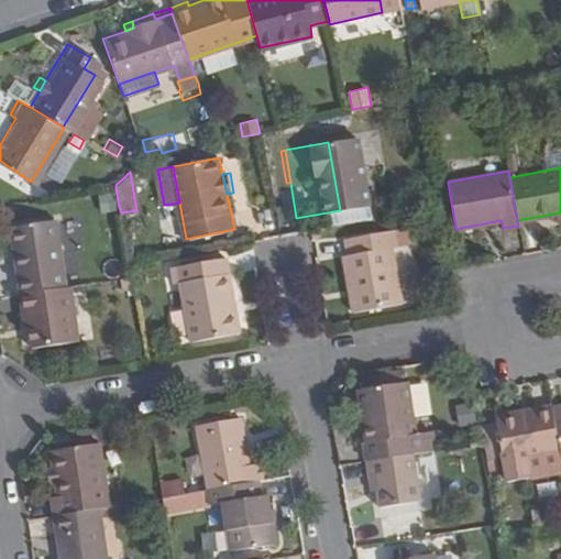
[(52,218),(9,226),(19,293),(65,285),(52,218)]
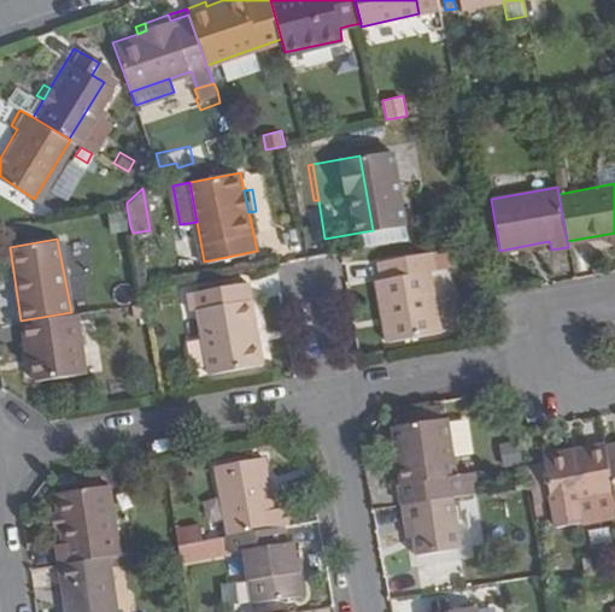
[(387,339),(441,329),(429,268),(435,266),(431,247),(378,257),(381,276),(378,277),(387,339)]
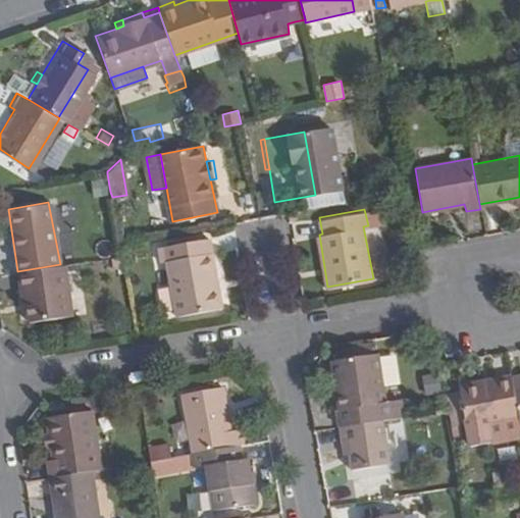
[(221,310),(209,240),(164,247),(176,317),(221,310)]
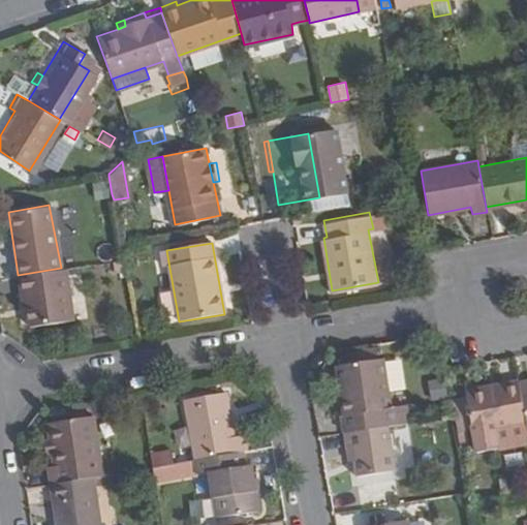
[(121,258),(111,259),(112,270),(123,269),(121,258)]
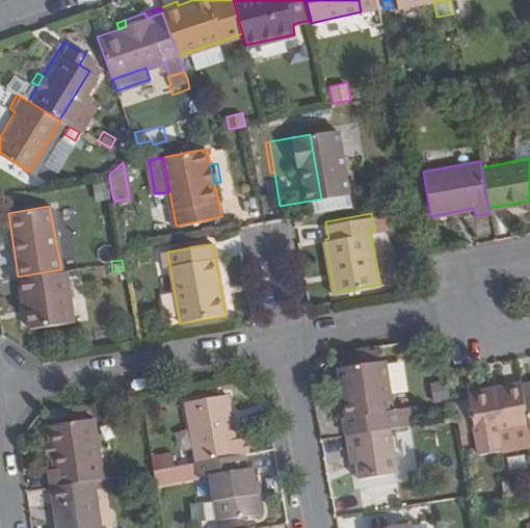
[(20,294),(25,294),(27,308),(31,330),(73,323),(63,269),(61,269),(18,276),(20,294)]
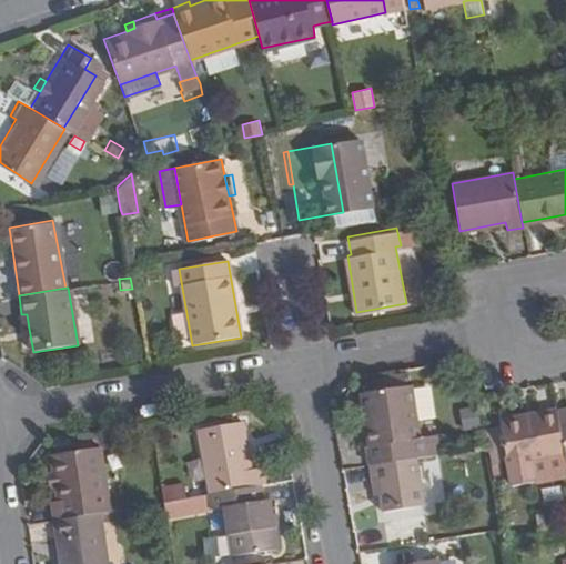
[(412,382),(369,390),(374,424),(366,425),(370,445),(367,445),(371,463),(413,457),(410,442),(421,440),(412,382)]
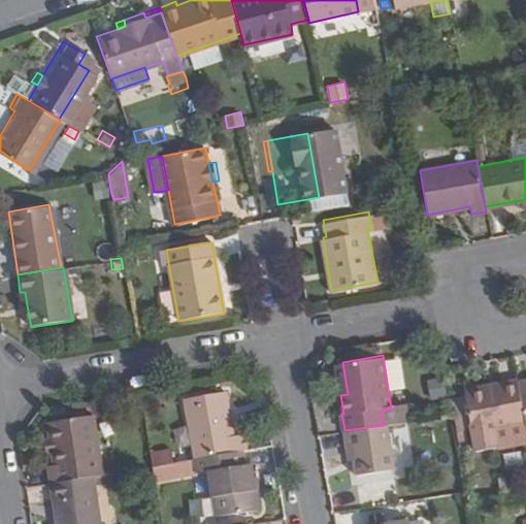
[(342,362),(335,363),(340,395),(348,394),(342,362)]
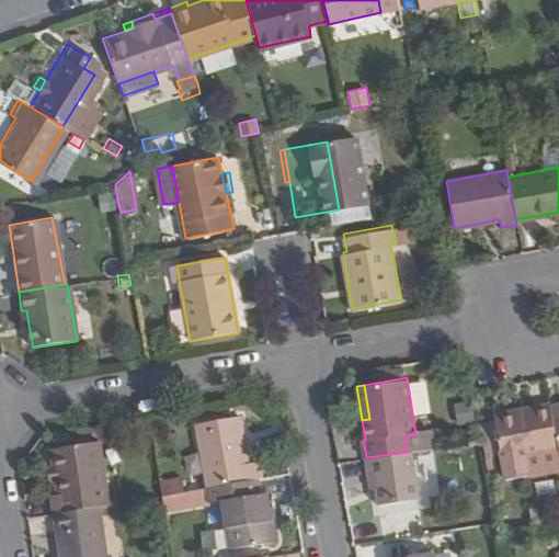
[(449,399),(454,421),(472,418),(468,397),(449,399)]
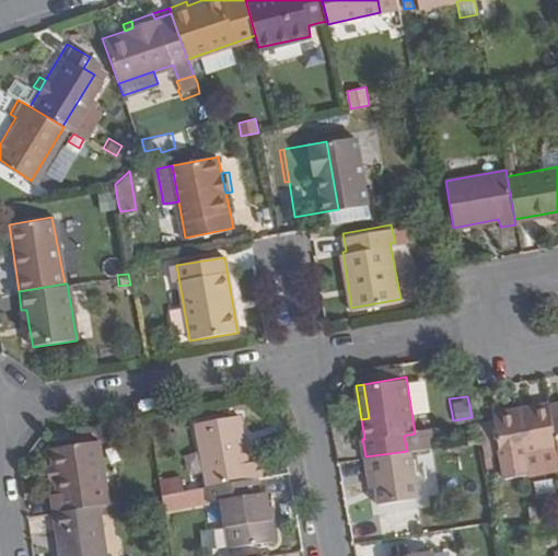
[(557,401),(548,403),(556,449),(557,458),(557,456),(557,401)]
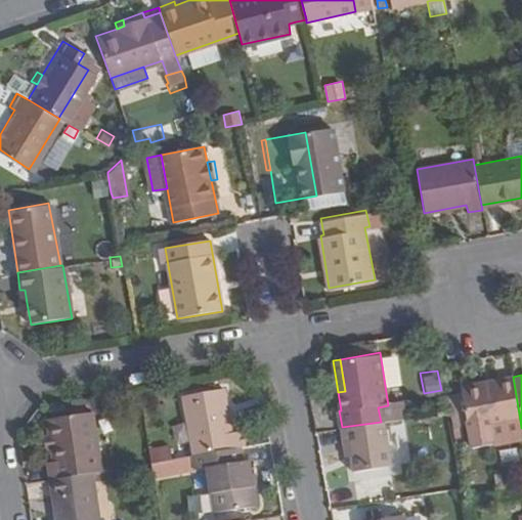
[(461,386),(461,389),(462,392),(467,423),(467,425),(468,429),(469,433),(471,446),(492,443),(489,425),(520,420),(513,377),(512,377),(461,386)]
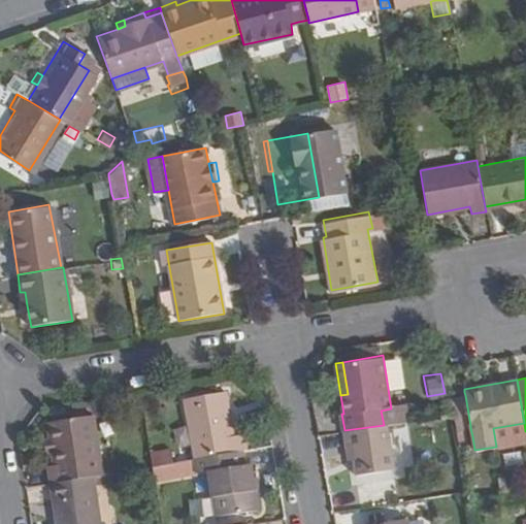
[(226,391),(185,399),(196,459),(242,450),(248,450),(244,433),(234,434),(226,391)]
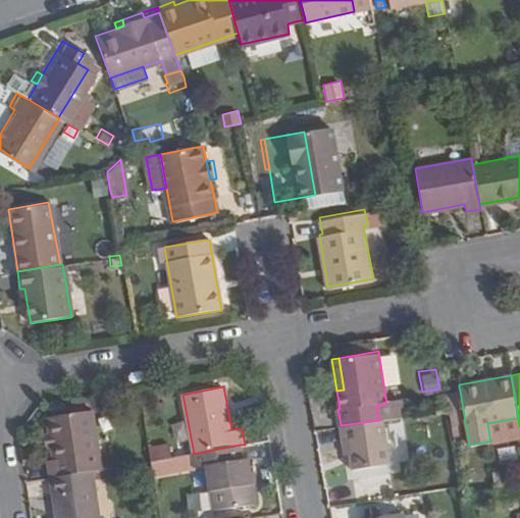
[(460,391),(445,394),(450,423),(465,421),(460,391)]
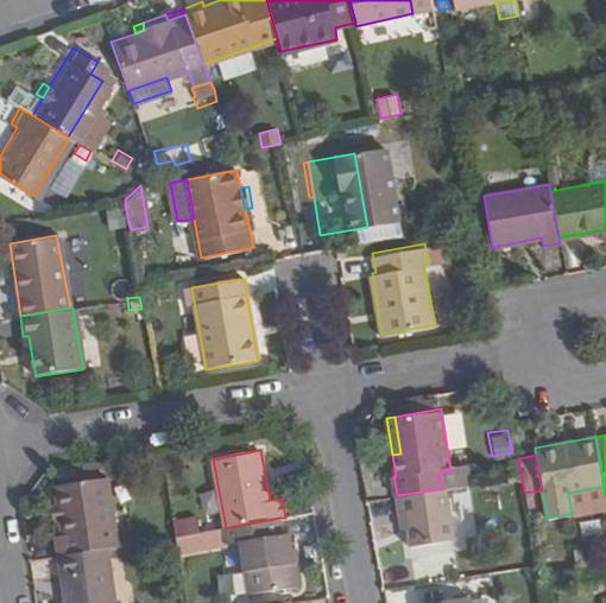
[(51,488),(55,505),(56,520),(58,535),(51,537),(55,557),(103,548),(114,547),(112,535),(103,480),(51,488)]
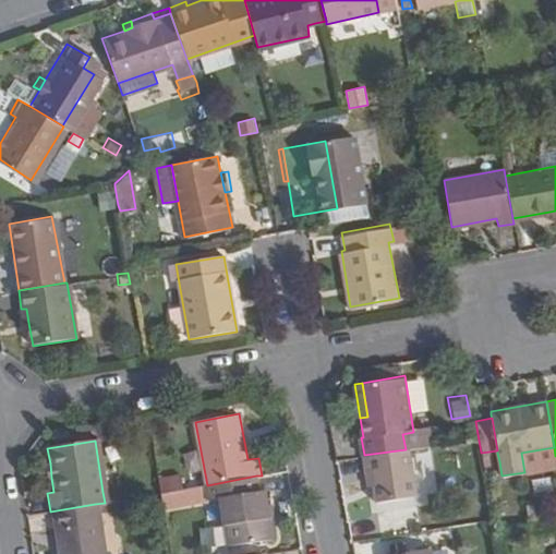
[(366,470),(374,469),(376,484),(378,498),(418,493),(411,447),(406,449),(364,455),(366,470)]
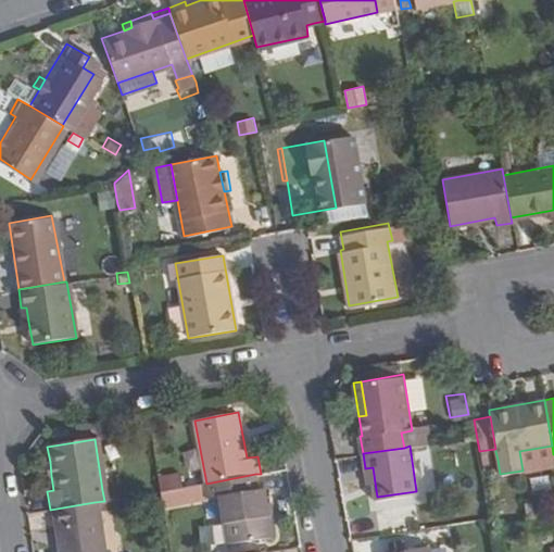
[(495,451),(495,449),(479,451),(477,451),(479,462),(498,460),(496,455),(495,451)]
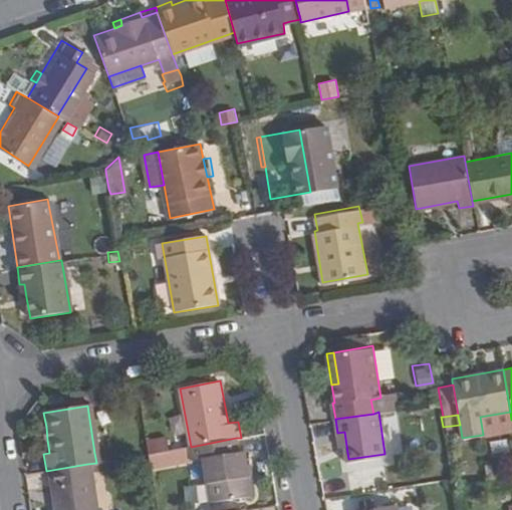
[(329,423),(309,425),(310,438),(330,437),(329,423)]
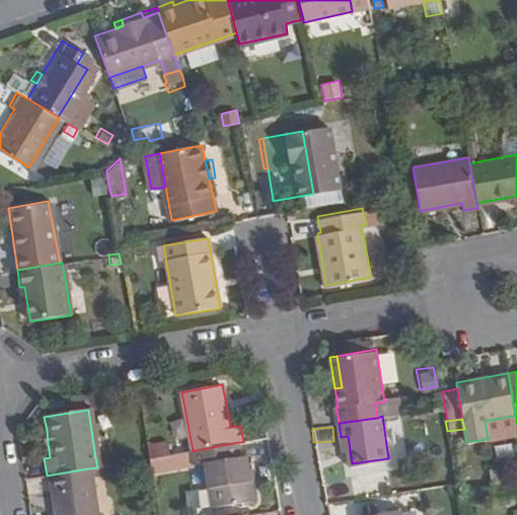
[(47,431),(40,432),(42,445),(48,444),(47,431)]
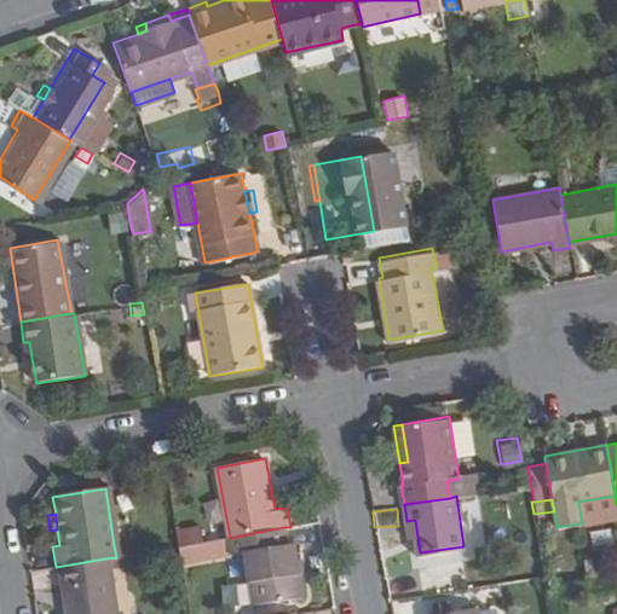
[(415,520),(407,521),(409,538),(417,537),(415,520)]
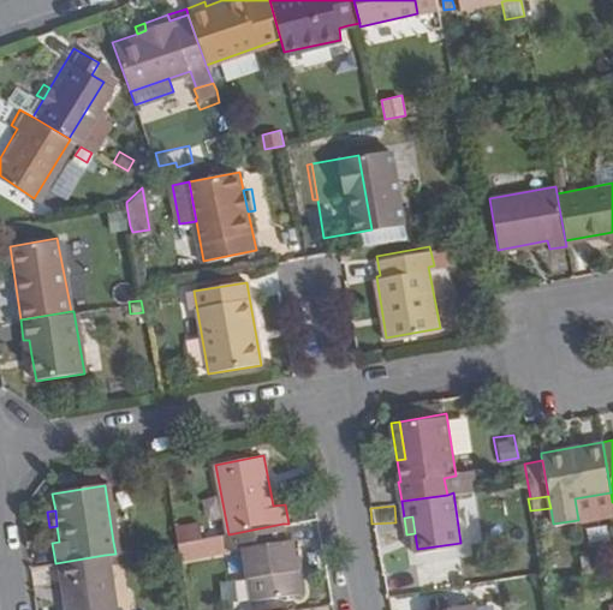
[(201,539),(203,539),(200,520),(174,525),(178,543),(201,539)]
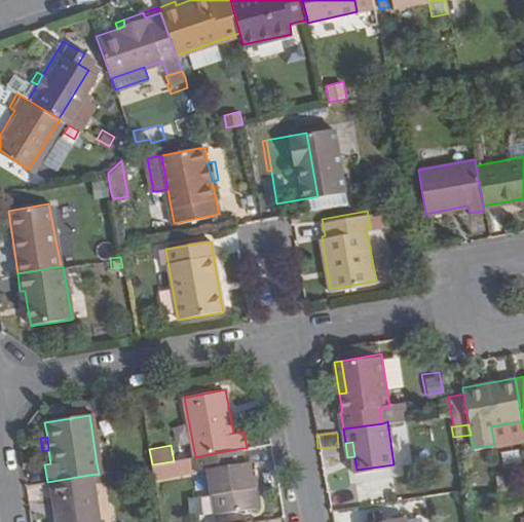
[(209,470),(217,513),(259,506),(253,473),(251,460),(245,462),(241,448),(195,457),(197,471),(209,470)]
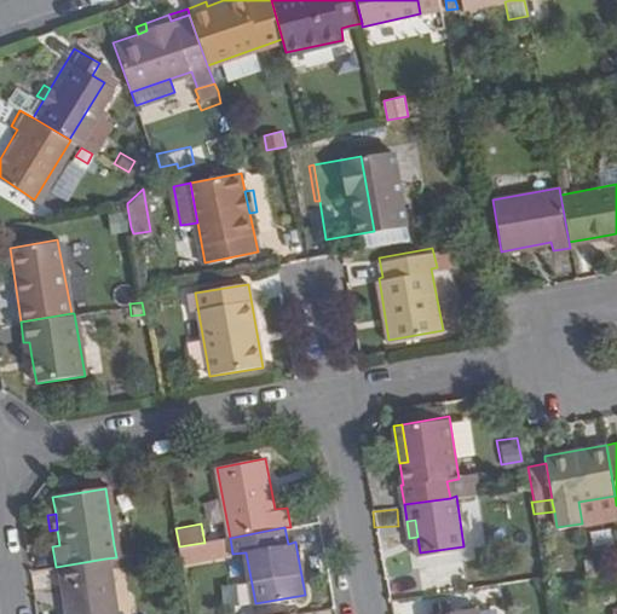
[(202,543),(206,559),(232,554),(230,538),(205,543),(202,543)]
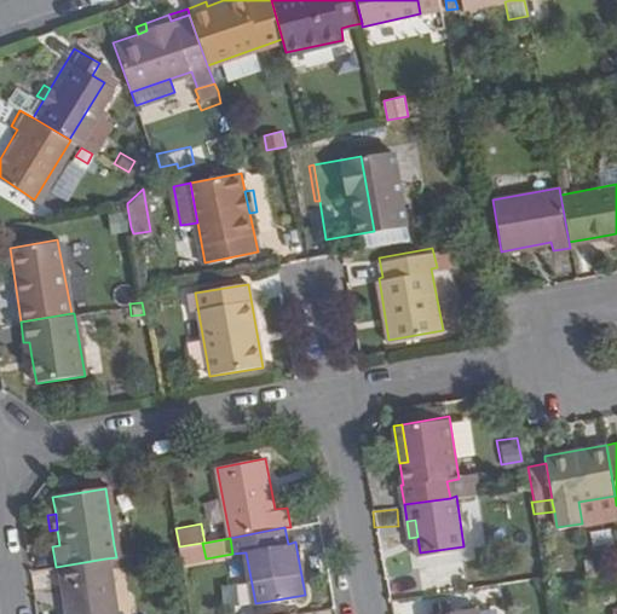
[(114,545),(116,557),(140,554),(139,542),(114,545)]
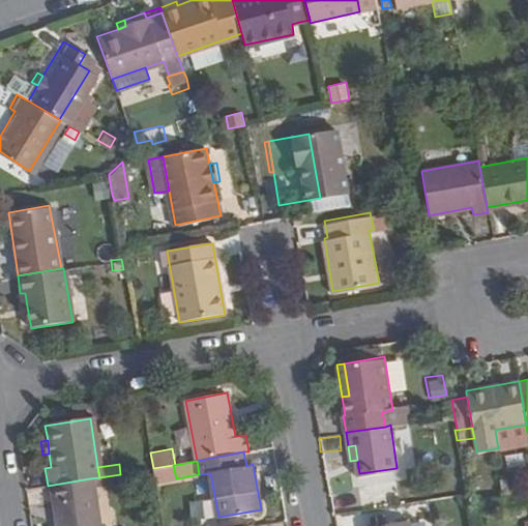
[(99,477),(90,478),(91,486),(121,480),(120,474),(99,477)]
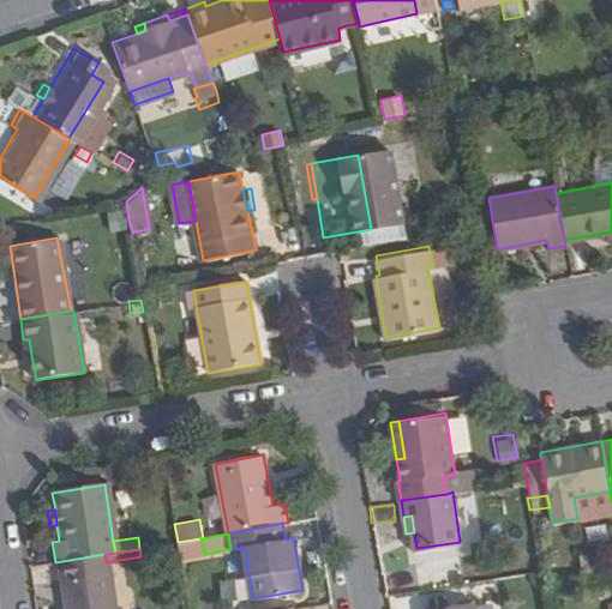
[(300,552),(295,552),(303,590),(307,589),(300,552)]
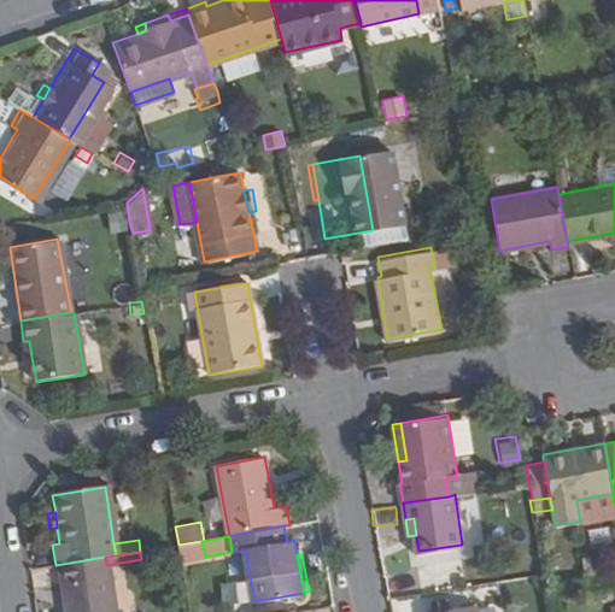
[(56,565),(54,566),(62,611),(113,611),(106,565),(105,557),(56,565)]
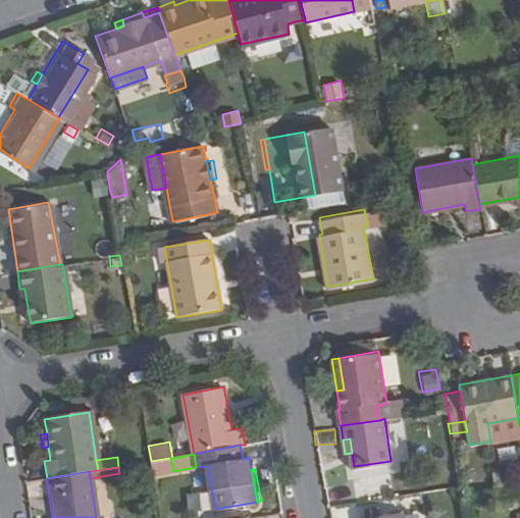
[(368,514),(381,512),(380,501),(366,504),(368,514)]
